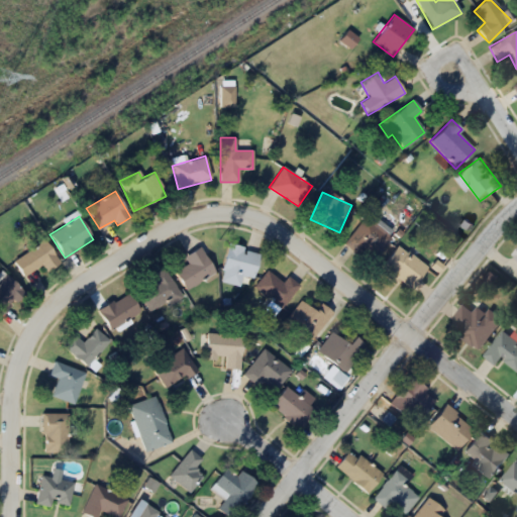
[(364,217),(343,243),(370,265),(394,233),(373,217),(370,221),(364,217)]
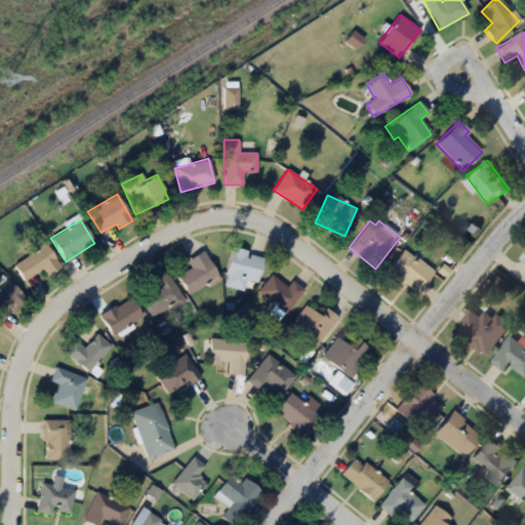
[(41,268),(47,277),(61,266),(42,243),(13,267),(25,281),(41,268)]
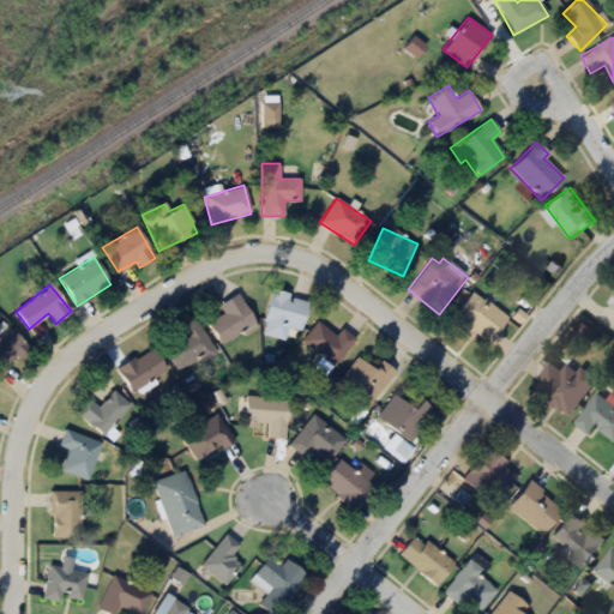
[(300,331),(308,300),(271,290),(263,323),(272,325),(270,336),(284,339),(287,327),(300,331)]
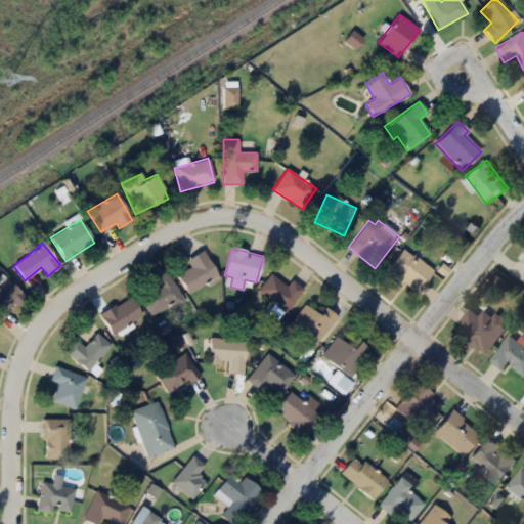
[(385,273),(416,297),(433,271),(402,249),(385,273)]
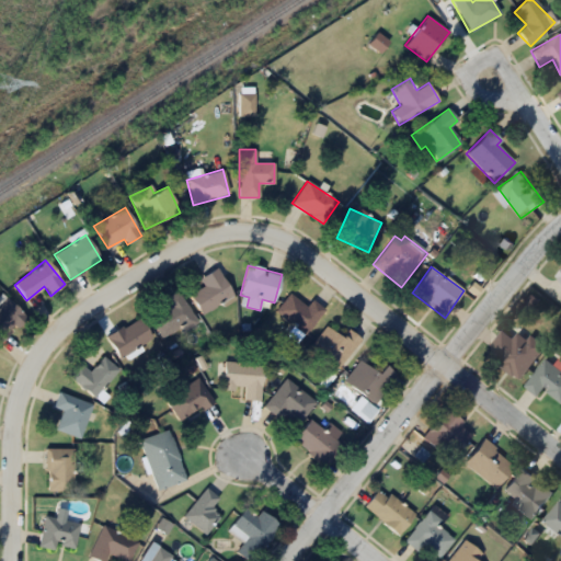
[(203,286),(190,295),(202,315),(233,296),(217,267),(198,278),(203,286)]
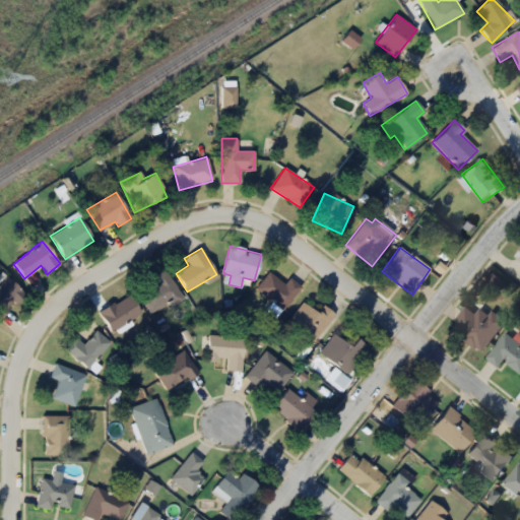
[(150,276),(155,285),(139,294),(149,313),(180,299),(166,269),(150,276)]
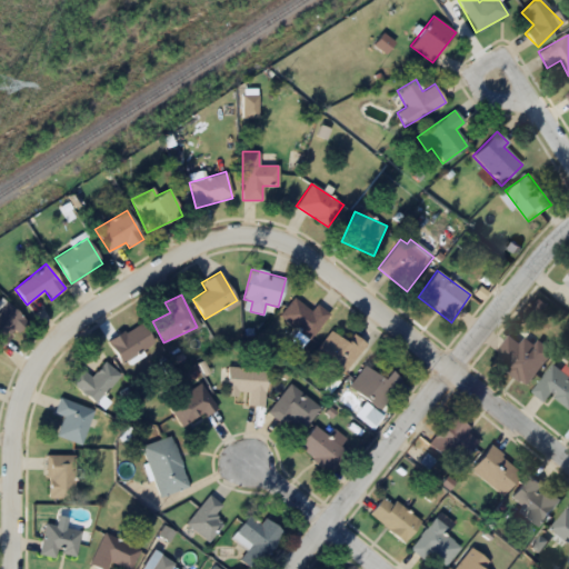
[(317,303),(311,311),(293,298),(279,317),(308,339),(328,312),(317,303)]
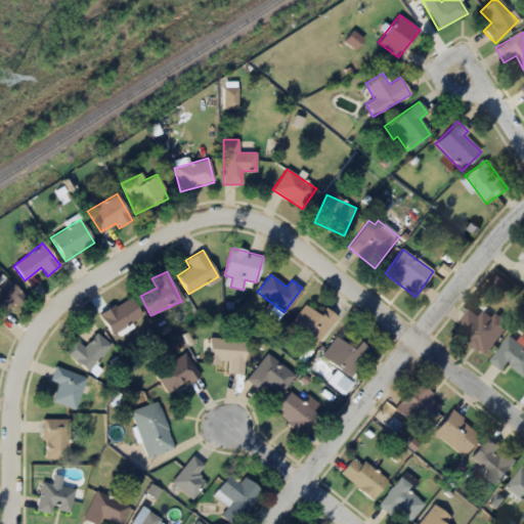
[(0,321),(0,322),(24,294),(3,277),(0,281),(0,321)]
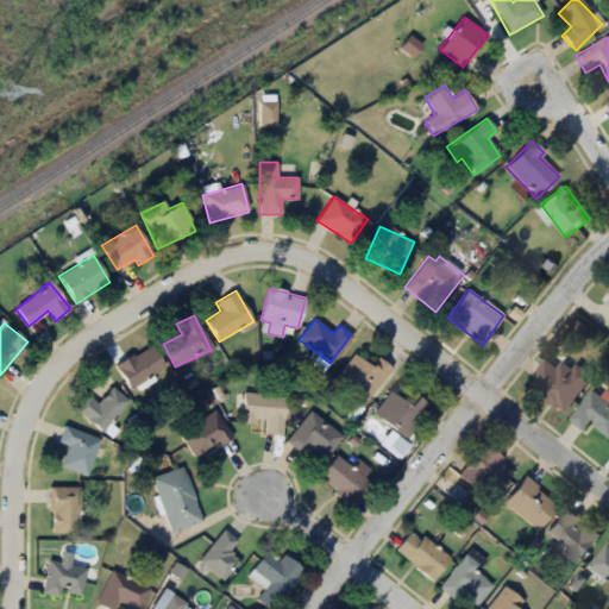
[(117,360),(126,387),(164,372),(154,346),(117,360)]
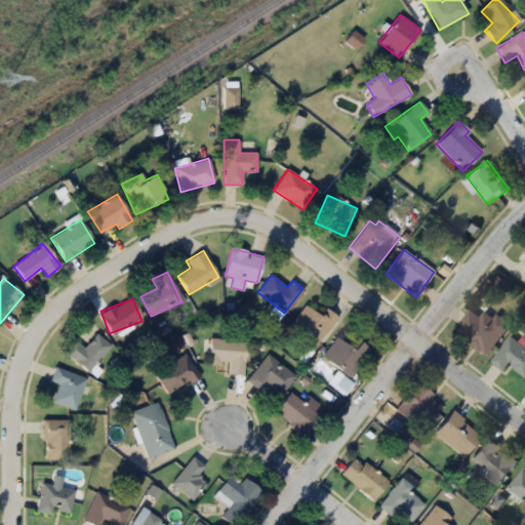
[(319,317),(305,306),(287,327),(313,348),(337,317),(326,308),(319,317)]
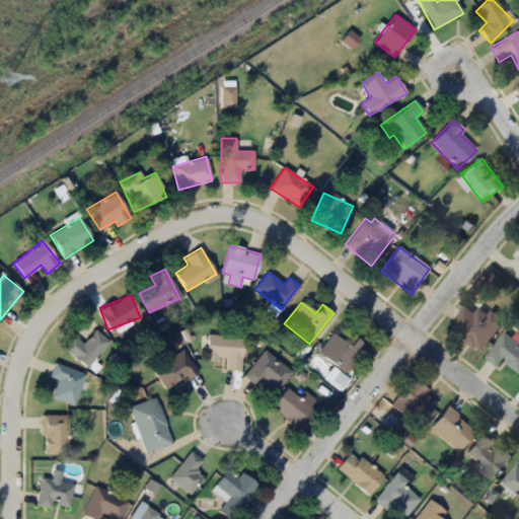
[(475,314),(465,306),(452,323),(484,349),(506,322),(492,311),(489,315),(479,308),(475,314)]
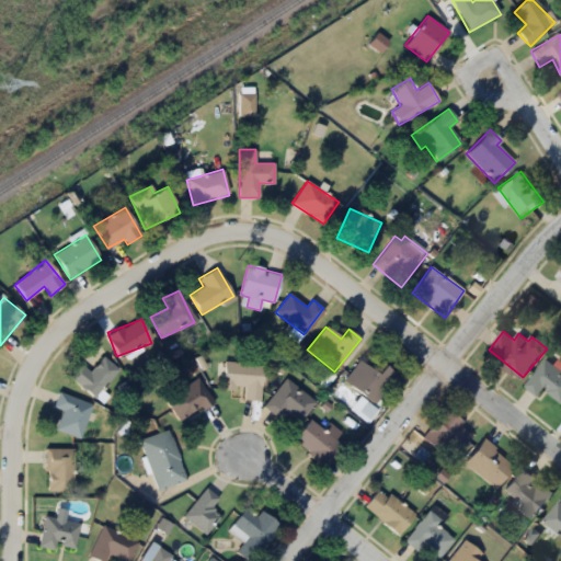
[(67,376),(95,398),(118,368),(102,356),(90,371),(78,362),(67,376)]
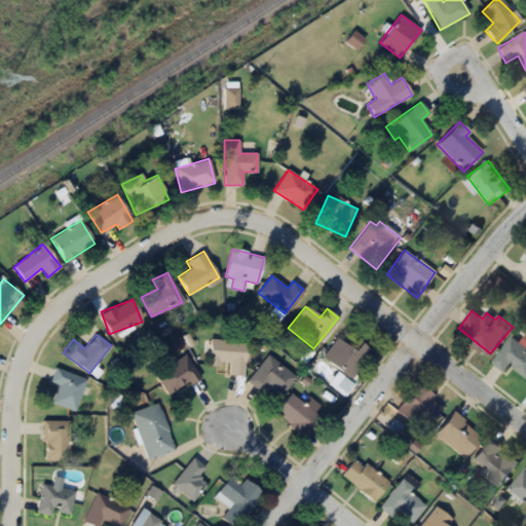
[(353,351),(338,337),(322,357),(350,380),(373,353),(361,343),(353,351)]
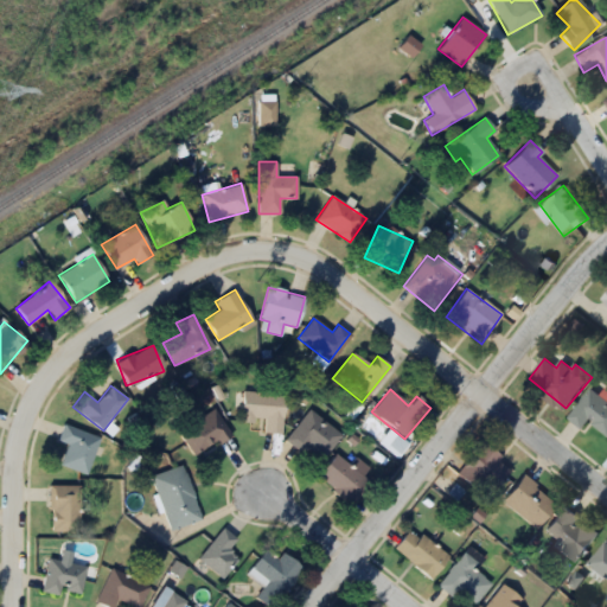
[(583,432),(589,425),(606,439),(606,402),(592,389),(568,417),(583,432)]
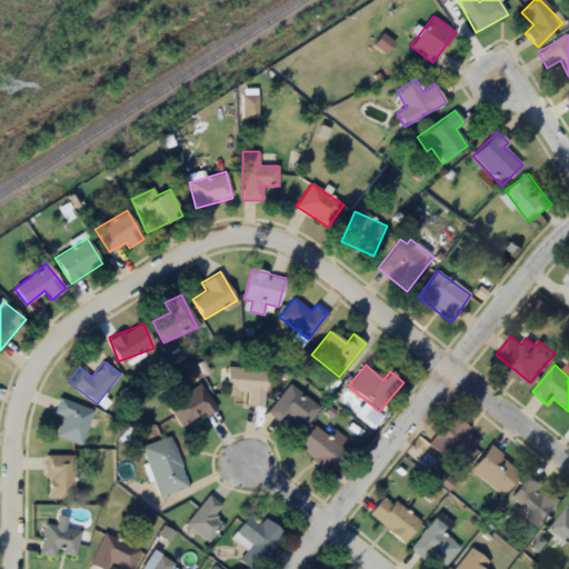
[(267,370),(228,367),(226,390),(248,392),(247,405),(263,406),(267,370)]
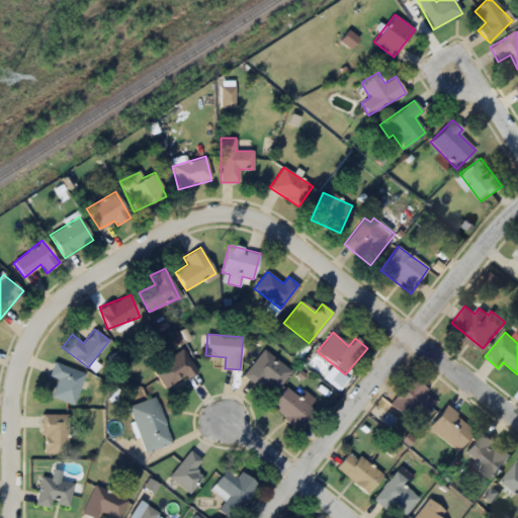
[(166,390),(196,371),(183,349),(153,367),(166,390)]
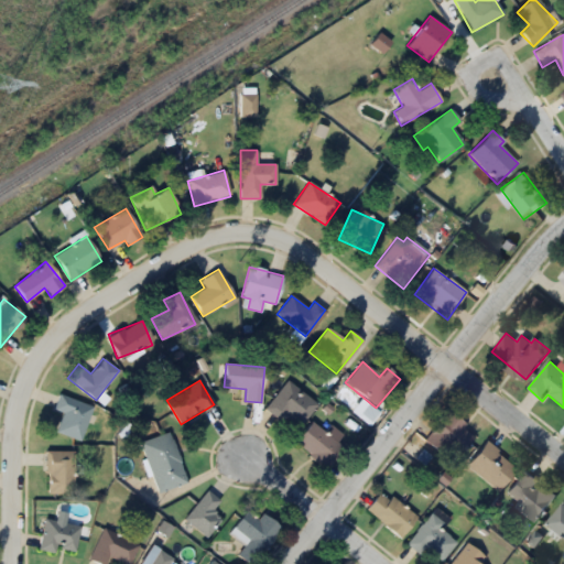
[(264,408),(294,431),(316,404),(288,380),(264,408)]
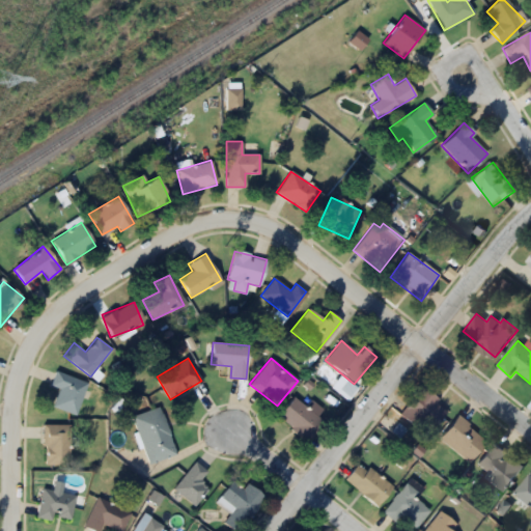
[(51,385),(59,388),(53,407),(76,415),(86,382),(55,371),(51,385)]
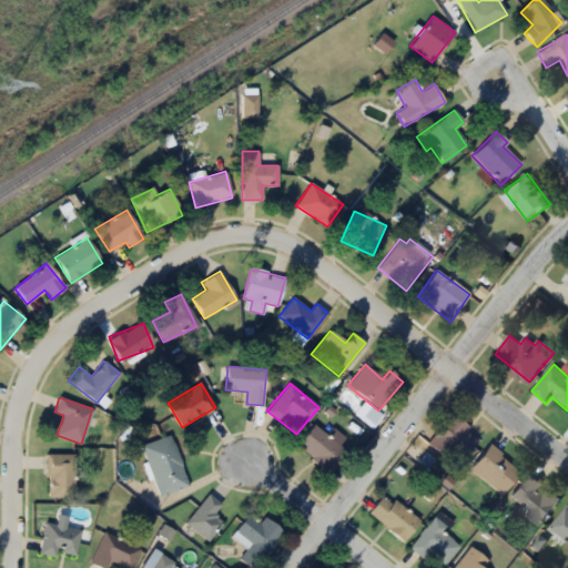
[(378,414),(359,405),(354,417),(374,425),(378,414)]
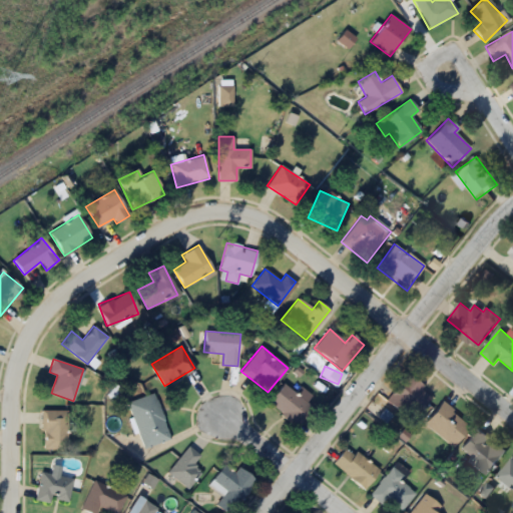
[(425,385),(404,373),(387,405),(416,420),(430,394),(422,390),(425,385)]
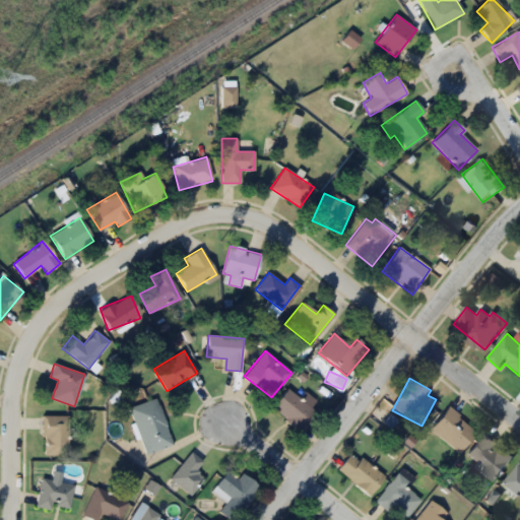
[(271,407),(301,433),(316,414),(309,408),(315,401),(305,393),(300,399),(286,389),(271,407)]
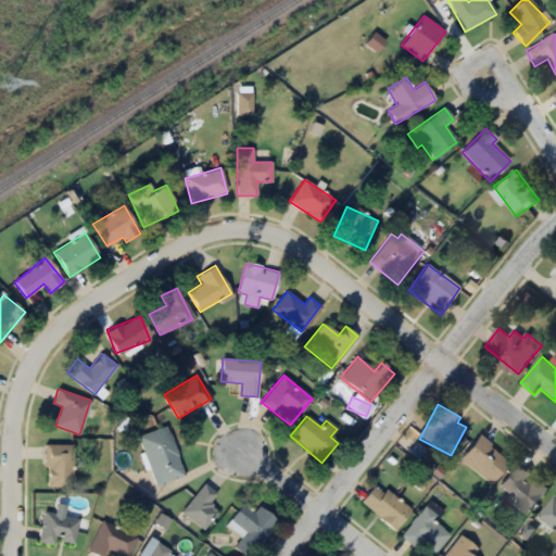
[(155,484),(185,475),(167,425),(138,436),(155,484)]
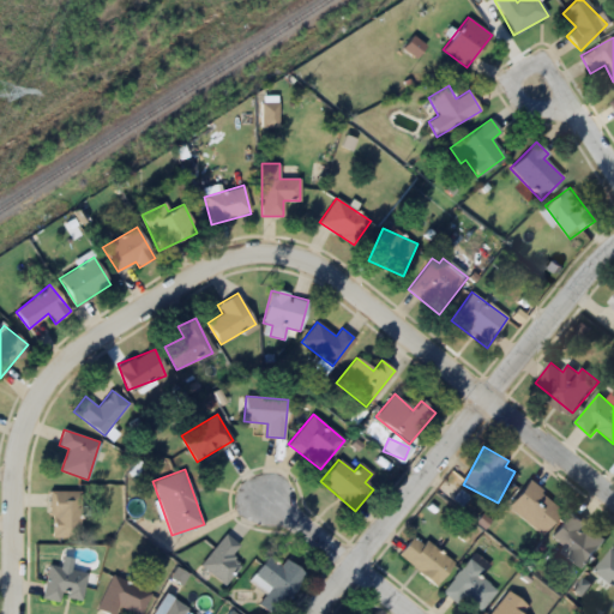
[(543,535),(564,509),(528,481),(507,509),(543,535)]
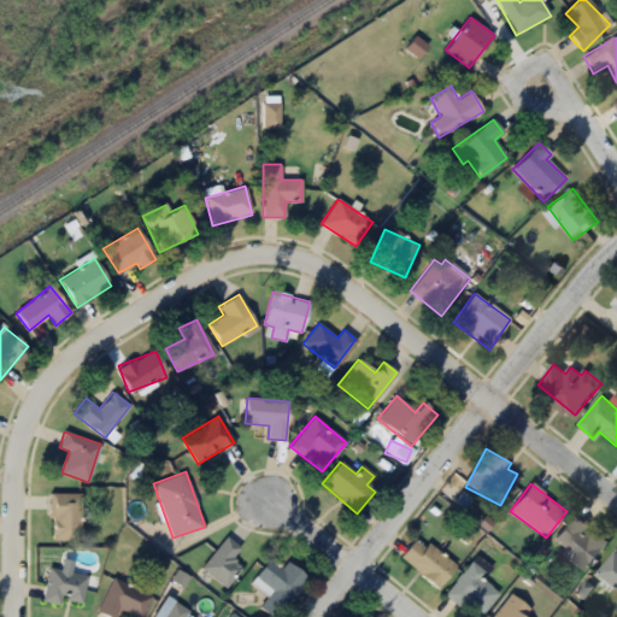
[(80,540),(80,493),(50,493),(50,540),(80,540)]
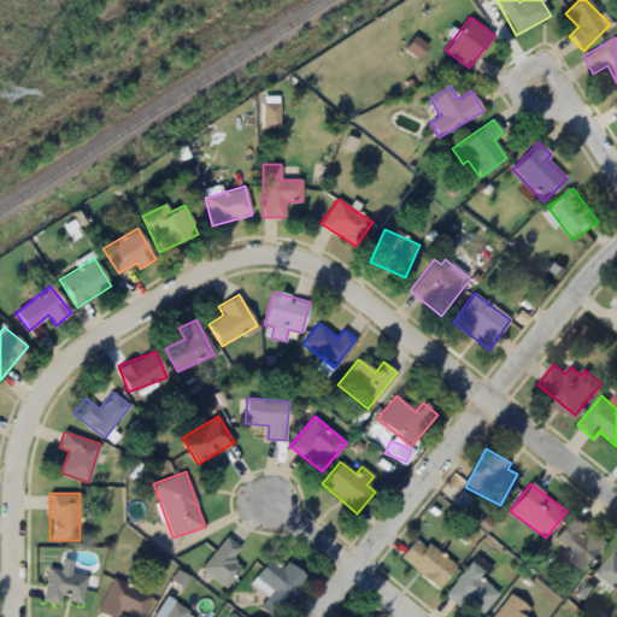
[(607,542),(573,516),(554,540),(569,551),(564,557),(585,573),(607,542)]
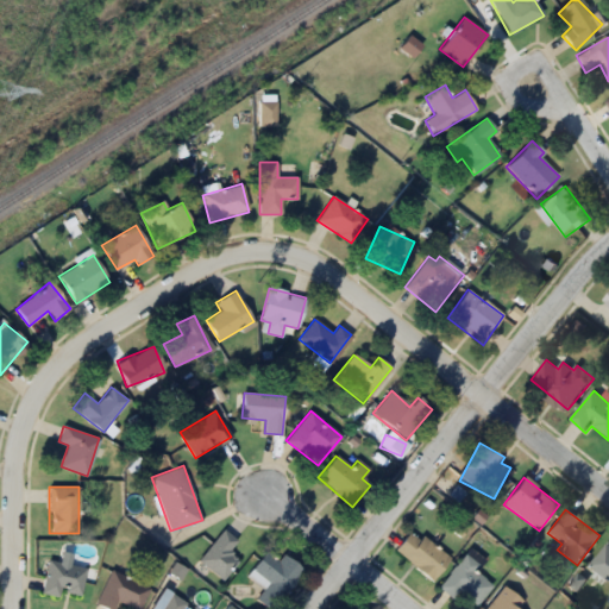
[(413,529),(395,550),(433,583),(451,563),(413,529)]
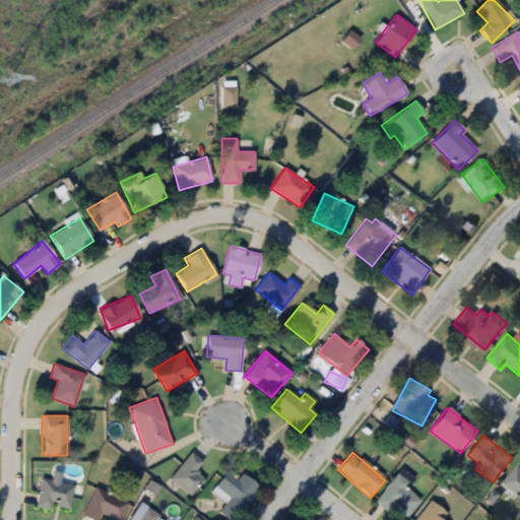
[(204,463),(192,453),(169,476),(189,497),(205,479),(196,471),(204,463)]
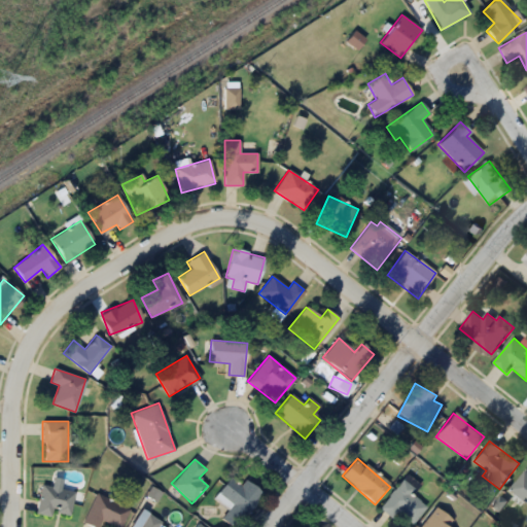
[(526,471),(525,470),(510,489),(526,503),(526,471)]
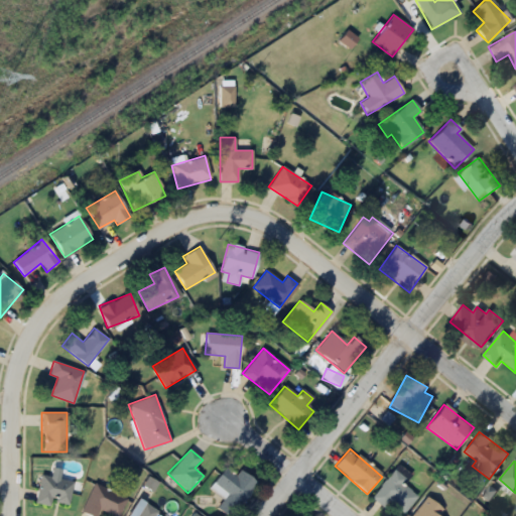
[(374,496),(400,515),(401,515),(417,496),(402,484),(409,475),(397,466),(374,496)]
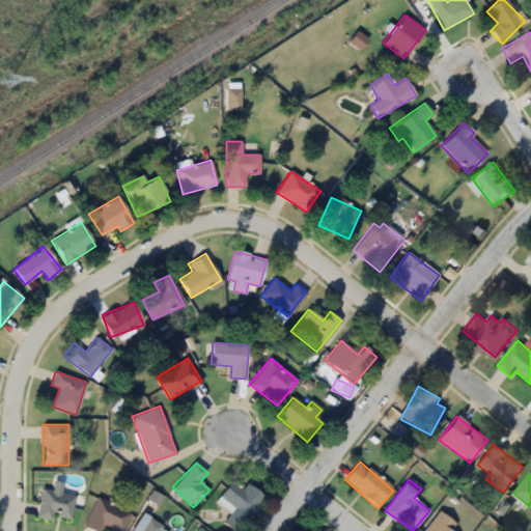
[(54,522),(54,518),(70,521),(75,495),(40,488),(36,518),(54,522)]
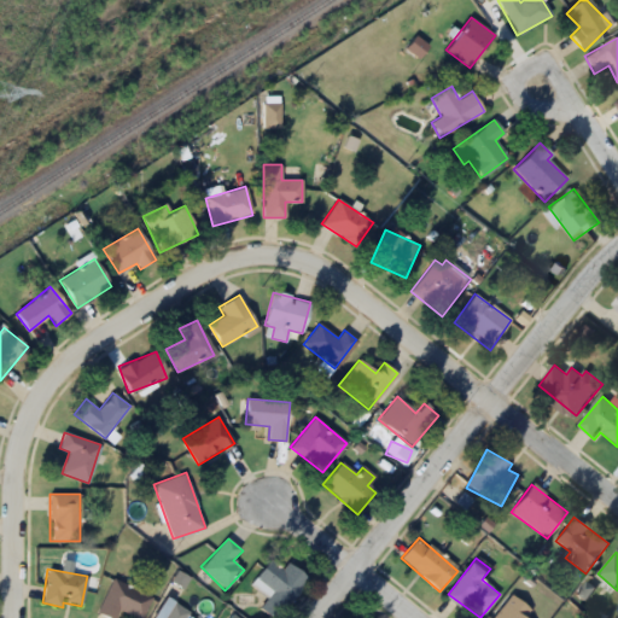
[(120,617),(120,616),(147,616),(147,587),(105,587),(105,617),(120,617)]
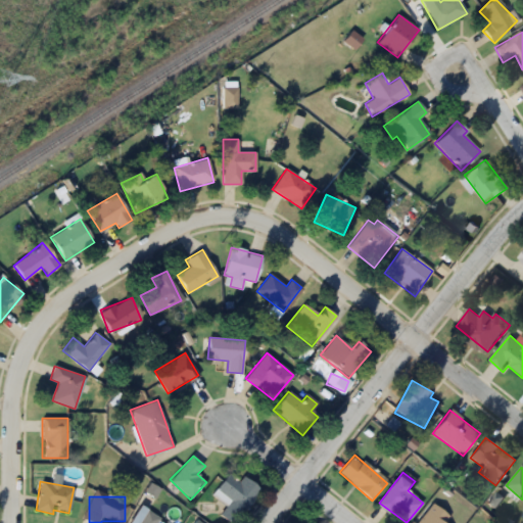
[(416,522),(442,522),(448,517),(434,504),(416,522)]
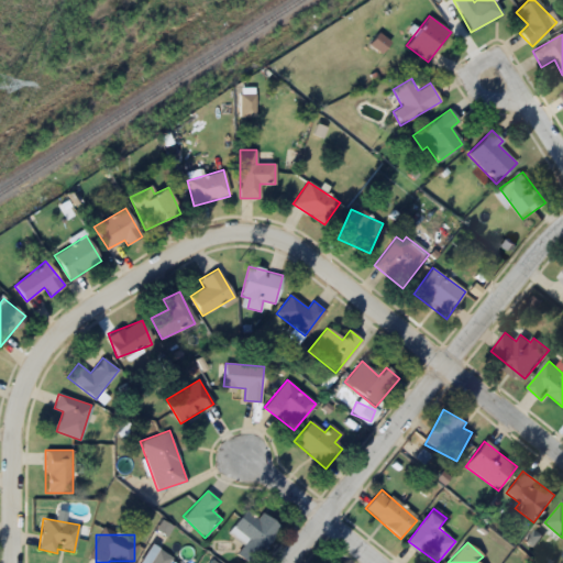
[(170,562),(174,558),(151,544),(139,562),(170,562)]
